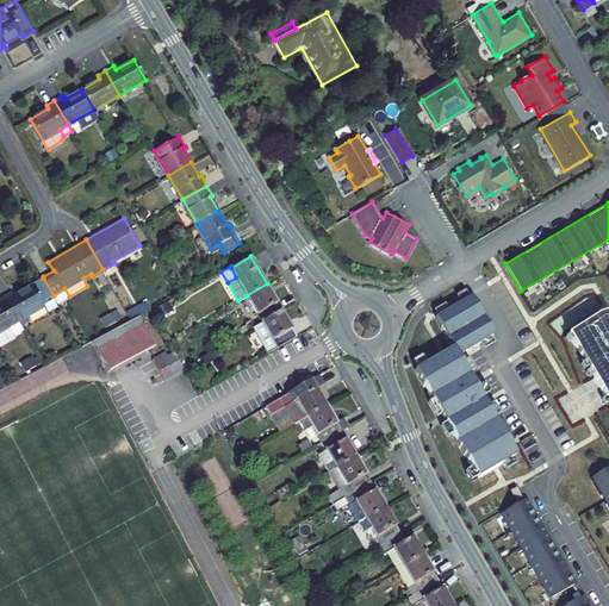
[(57,303),(54,295),(43,277),(16,294),(13,291),(5,295),(19,319),(45,305),(49,311),(60,305),(57,303)]
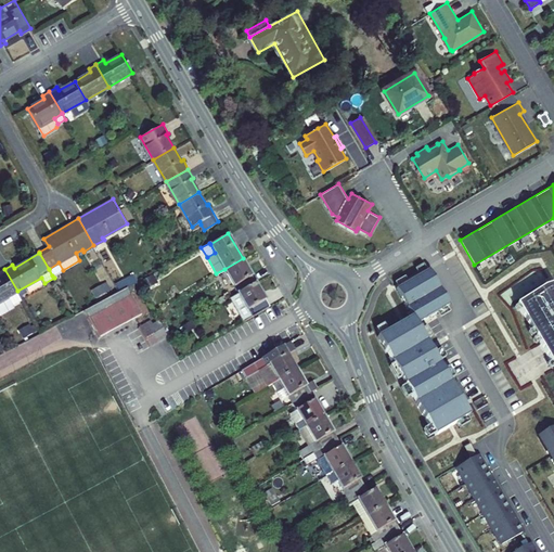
[(256,281),(243,258),(224,269),(239,292),(256,281)]
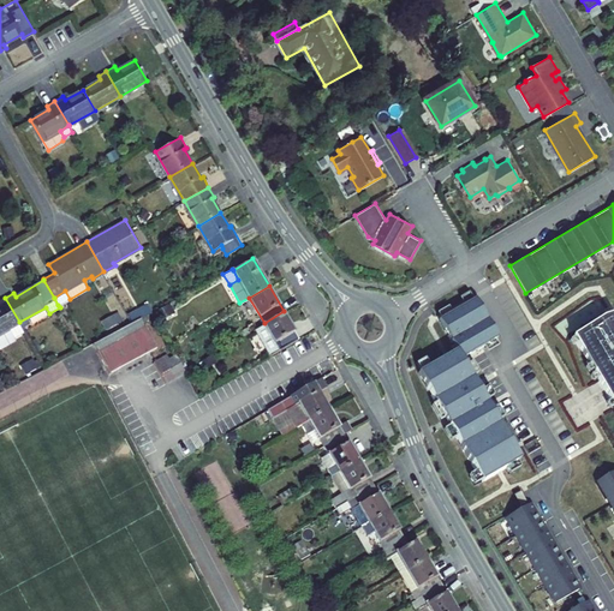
[(54,298),(58,305),(70,299),(65,291),(54,298)]
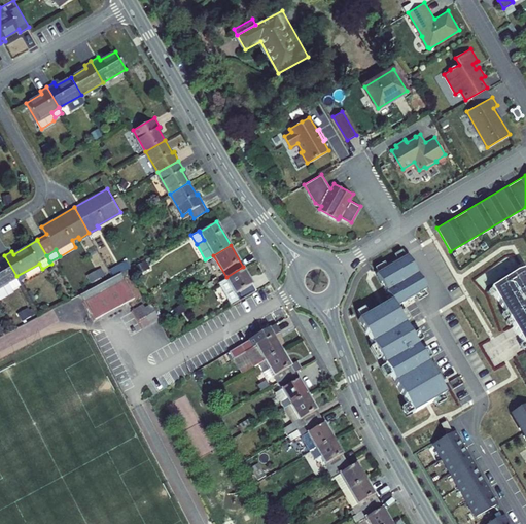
[(414,412),(448,391),(396,306),(427,286),(407,254),(376,273),(391,299),(358,319),(400,388),(414,412)]
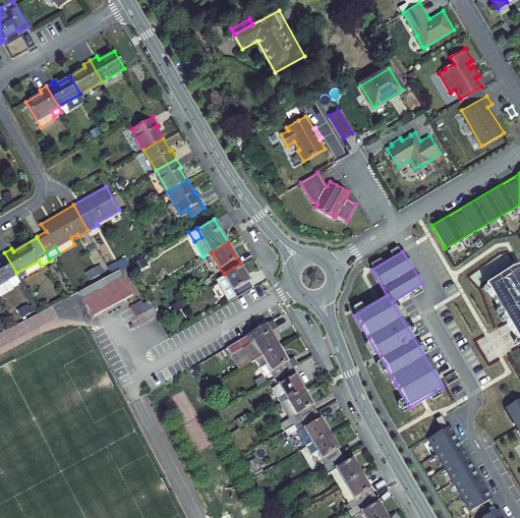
[(0,291),(10,286),(11,283),(8,278),(16,273),(4,252),(0,254),(0,291)]
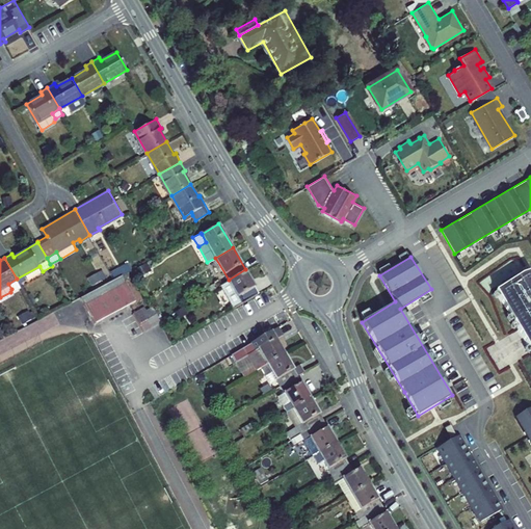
[(220,284),(234,307),(259,292),(245,269),(229,280),(220,284)]
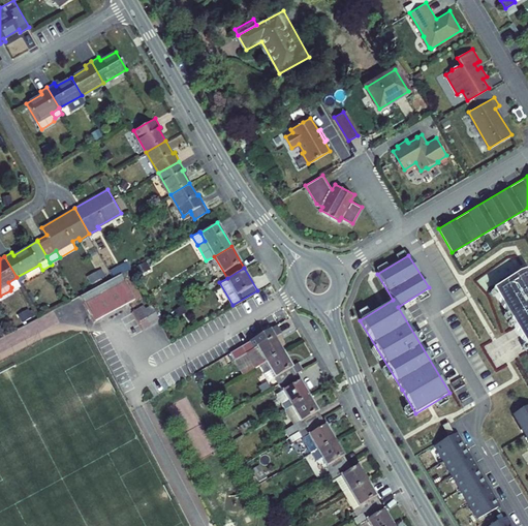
[(519,270),(479,294),(520,360),(527,374),(527,405),(515,414),(527,437),(527,268),(519,270)]
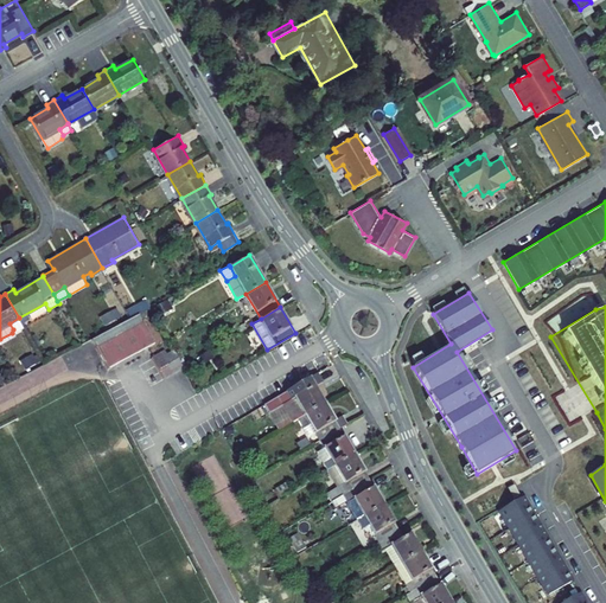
[(139,313),(91,338),(96,346),(144,321),(139,313)]
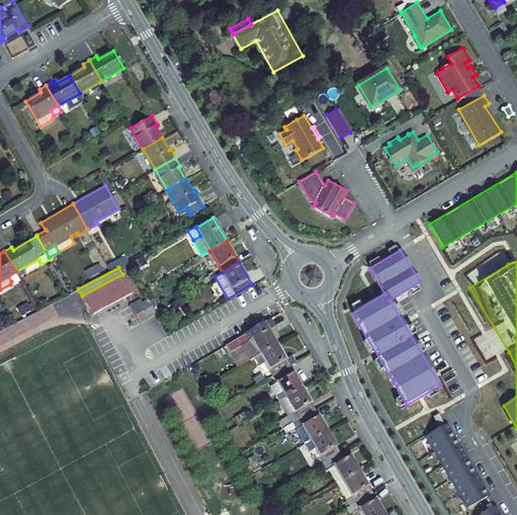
[(16,271),(8,276),(11,281),(10,284),(20,278),(16,271)]
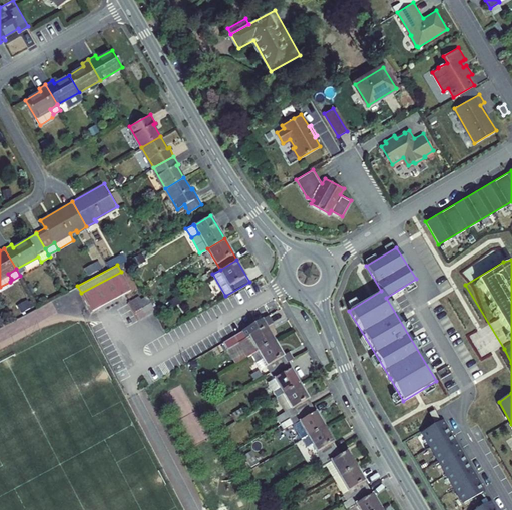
[(91,311),(97,307),(96,305),(123,291),(124,293),(130,289),(121,272),(81,293),(91,311)]
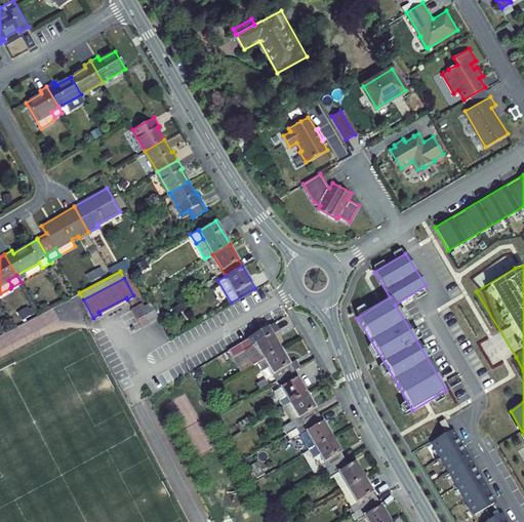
[(126,297),(98,312),(99,314),(127,299),(126,297)]
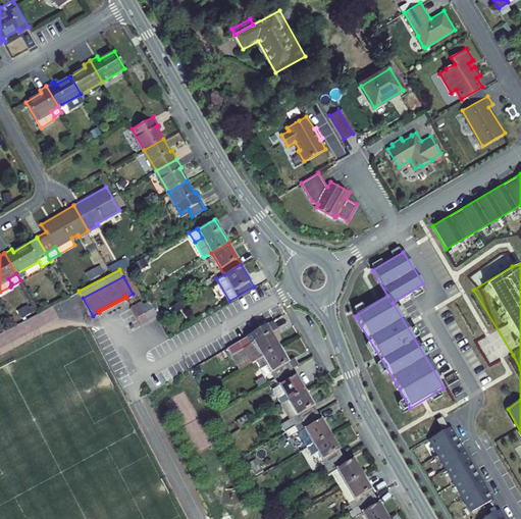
[(131,306),(142,324),(158,315),(149,300),(144,303),(142,300),(131,306)]
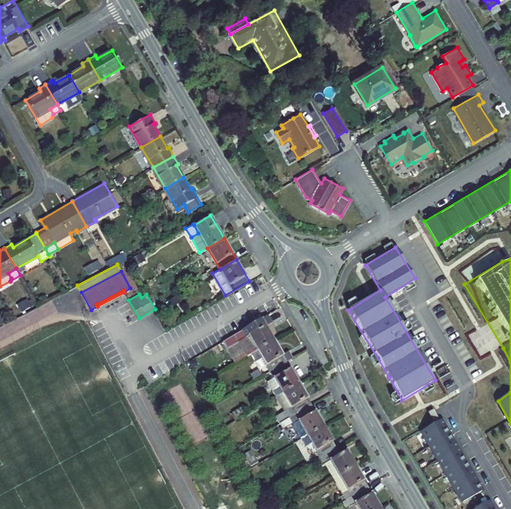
[(21,310),(28,308),(25,298),(18,301),(21,310)]
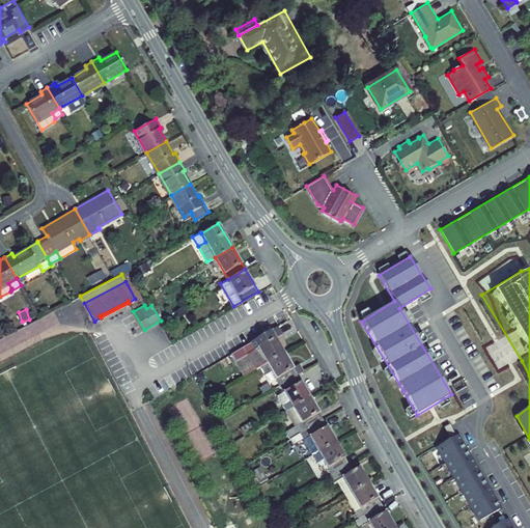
[(278,326),(231,353),(235,360),(248,353),(256,368),(261,365),(284,352),(276,337),(282,333),(278,326)]
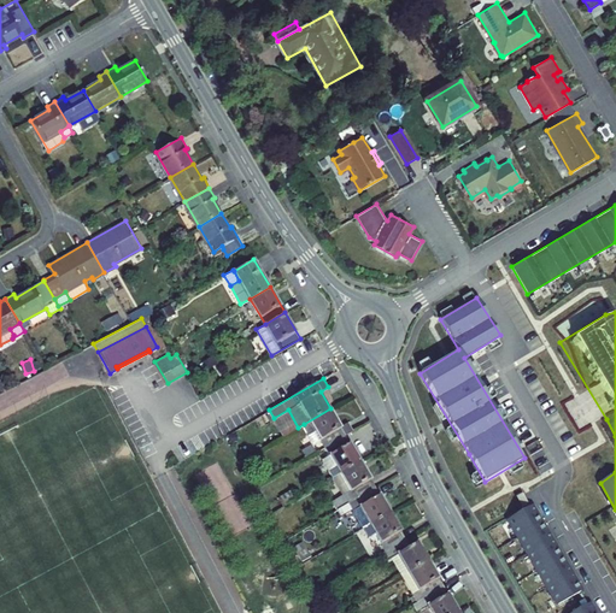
[(304,424),(309,432),(315,429),(321,438),(326,446),(346,434),(353,430),(348,420),(340,425),(330,408),(304,424)]
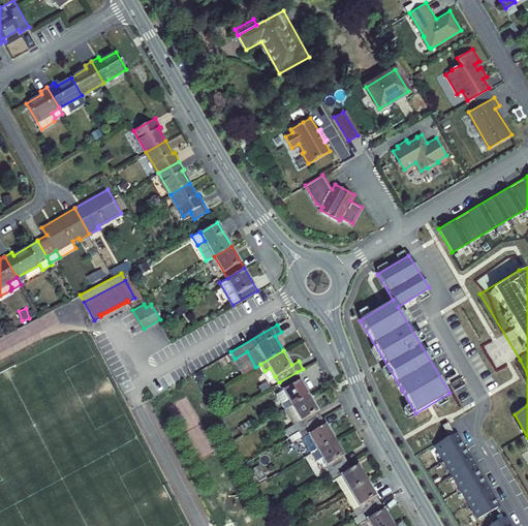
[(265,371),(269,379),(275,376),(270,368),(265,371)]
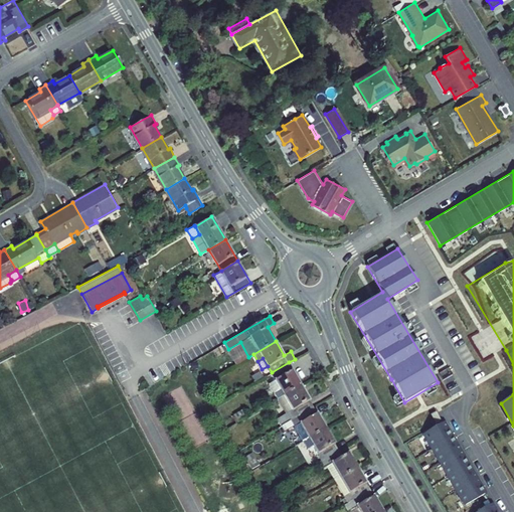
[(272,372),(284,394),(301,384),(289,362),(272,372)]
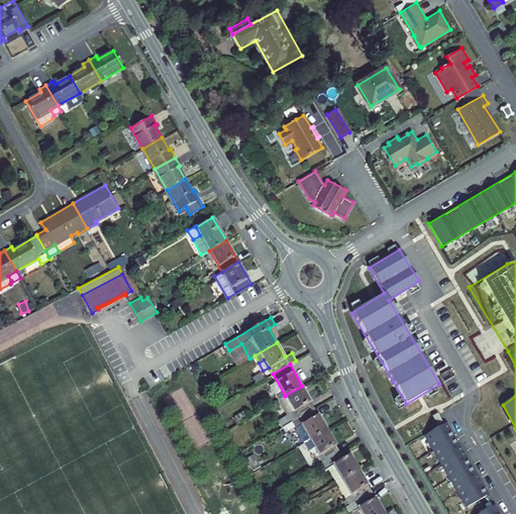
[(283,420),(285,424),(314,407),(302,386),(285,396),(279,399),(289,416),(283,420)]
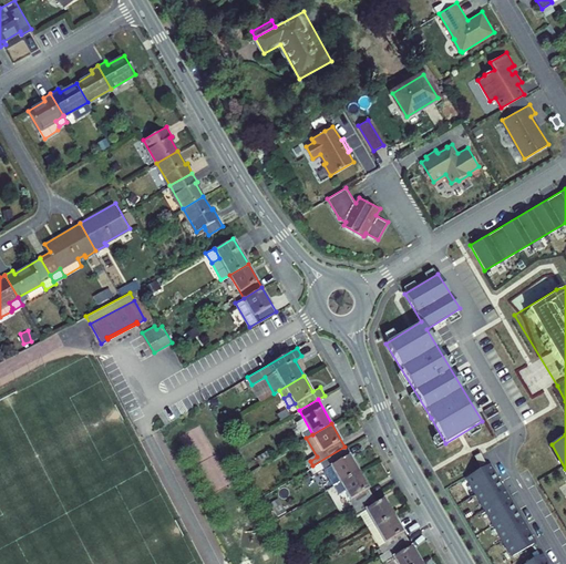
[(335,484),(359,471),(345,447),(312,465),(310,467),(314,472),(323,467),(333,485),(335,484)]
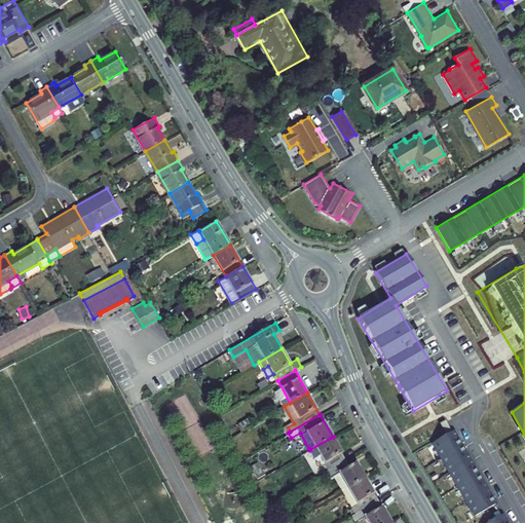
[(455,427),(435,440),(478,513),(497,500),(455,427)]
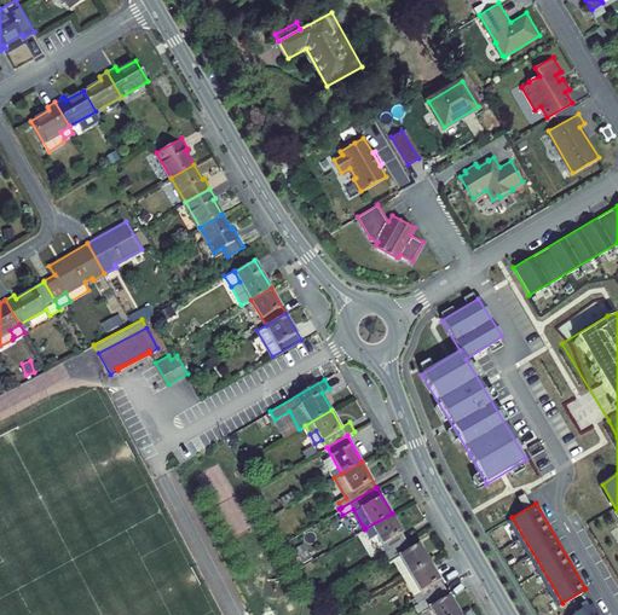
[(365,528),(381,555),(388,550),(406,539),(392,514),(365,528)]
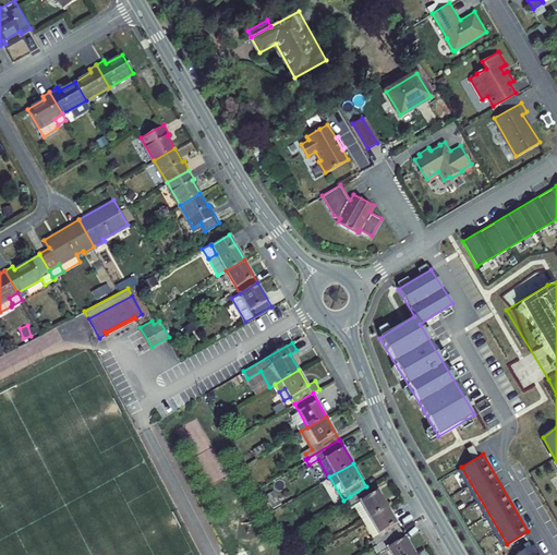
[(350,496),(354,504),(360,501),(370,516),(387,506),(378,490),(371,494),(366,486),(350,496)]
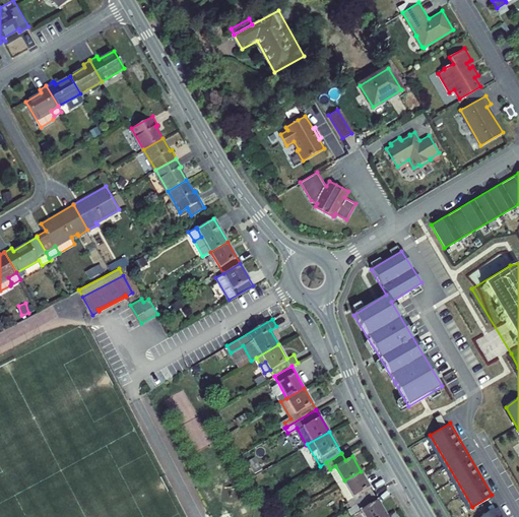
[(250,462),(255,471),(263,467),(257,458),(250,462)]
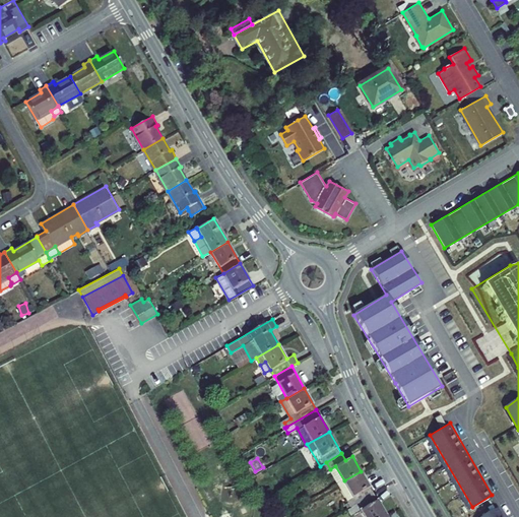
[(330,469),(339,483),(344,480),(335,466),(330,469)]
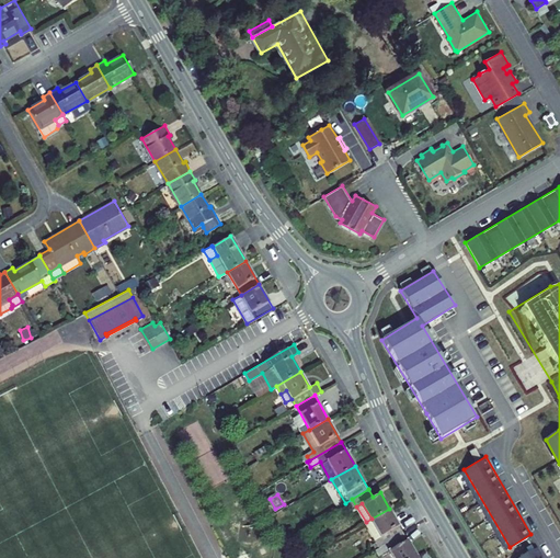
[(403,532),(389,509),(372,519),(380,535),(375,538),(379,546),(385,543),(403,532)]
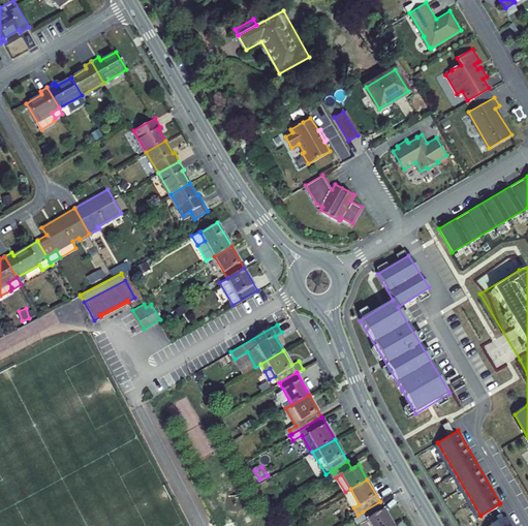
[(345,492),(353,507),(359,504),(350,489),(345,492)]
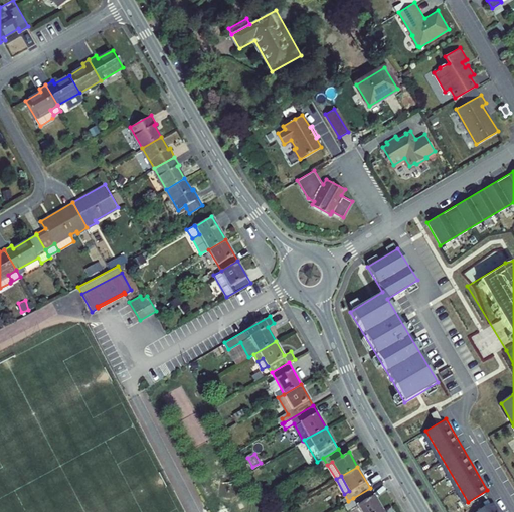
[(378,511),(382,510),(370,488),(353,498),(361,511),(378,511)]
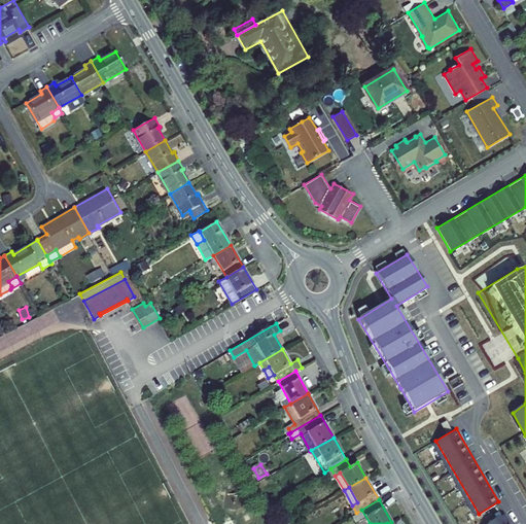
[(512,523),(504,512),(485,523),(512,523)]
